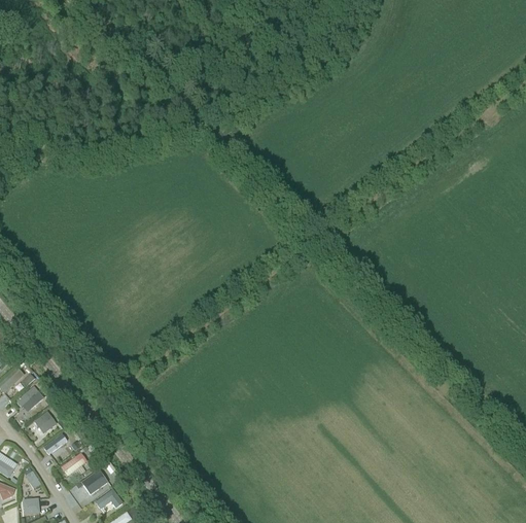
[(22,377),(15,370),(8,377),(0,384),(0,388),(4,393),(15,383),(22,377)]
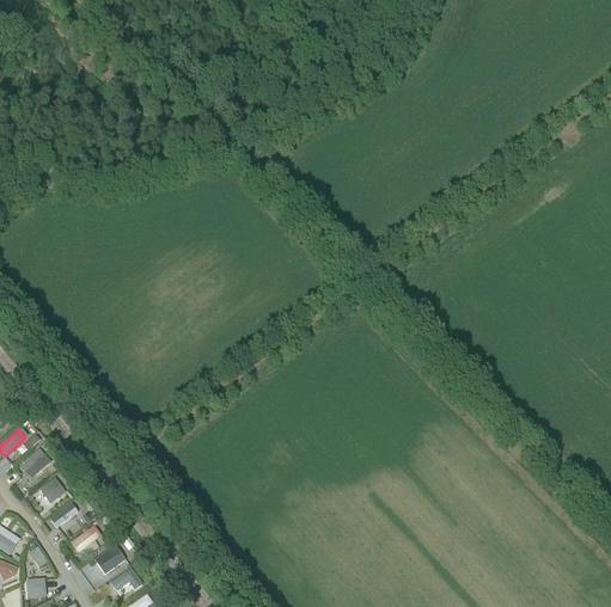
[(40,447),(20,463),(26,470),(44,454),(40,447)]
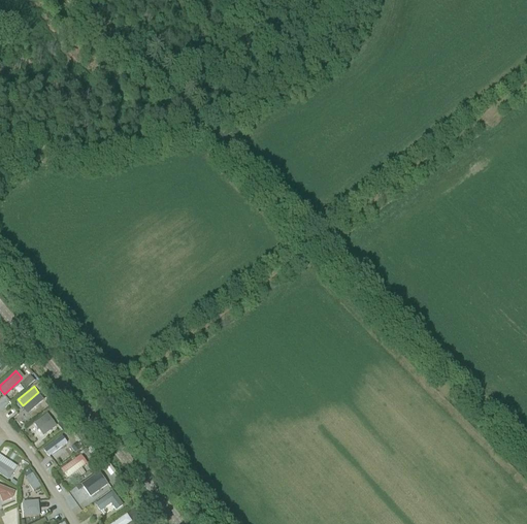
[(0,403),(3,407),(11,399),(6,393),(0,398),(0,403)]
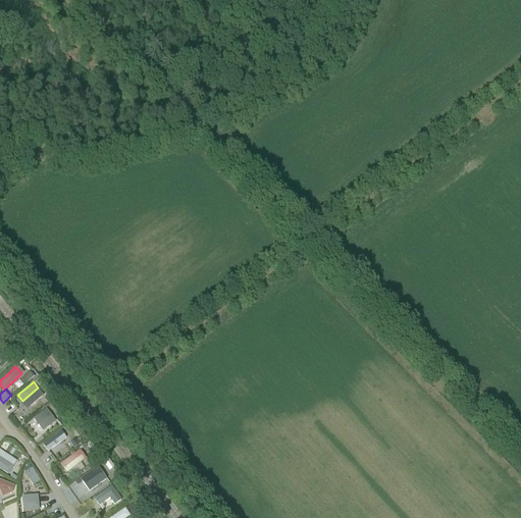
[(56,418),(47,406),(34,416),(43,427),(56,418)]
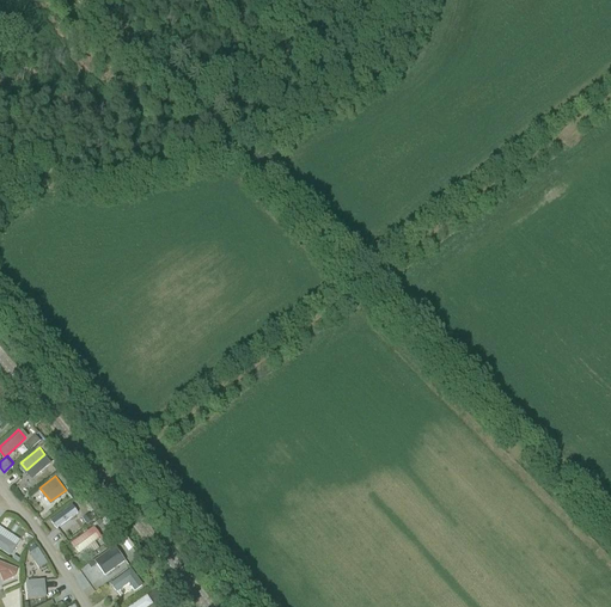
[(79,508),(74,501),(54,516),(59,523),(79,508)]
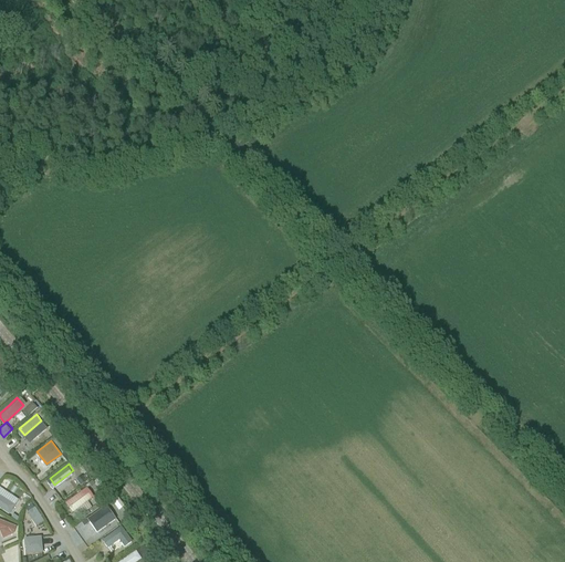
[(102,491),(107,499),(113,495),(106,487),(102,491)]
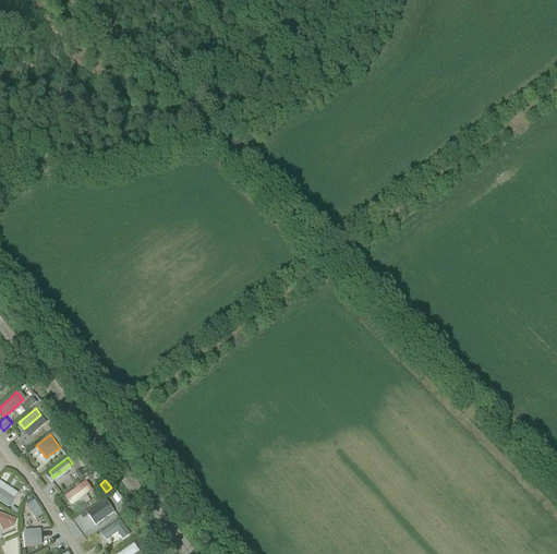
[(86,481),(67,496),(72,504),(93,489),(86,481)]
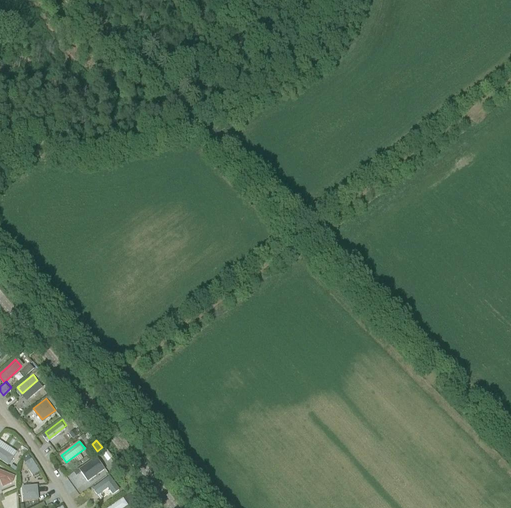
[(24,445),(17,451),(22,455),(28,450),(24,445)]
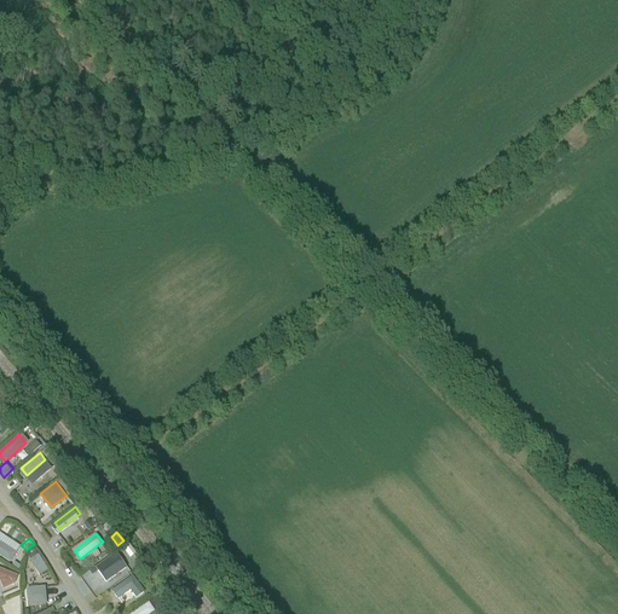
[(17,551),(0,540),(0,554),(10,561),(17,551)]
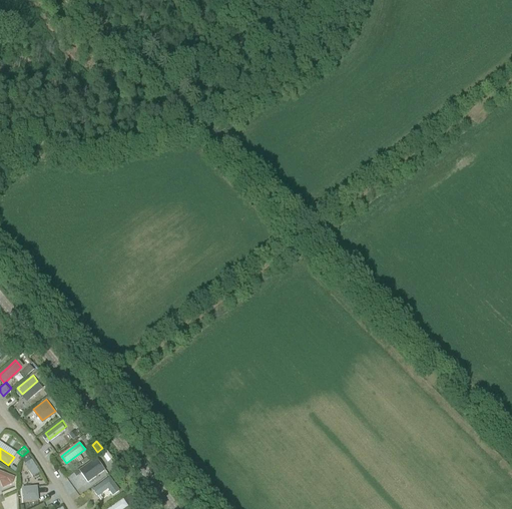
[(88,481),(105,468),(96,456),(79,468),(88,481)]
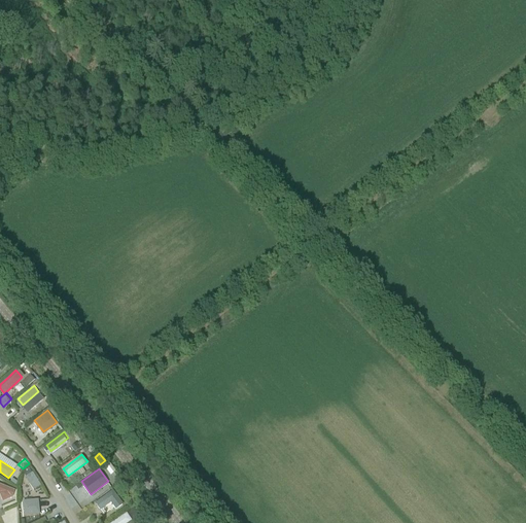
[(33,469),(26,474),(30,480),(36,476),(33,469)]
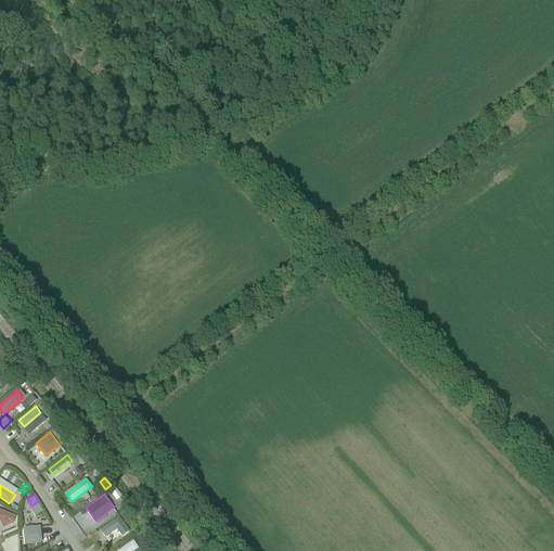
[(16,515),(0,508),(0,517),(13,524),(16,515)]
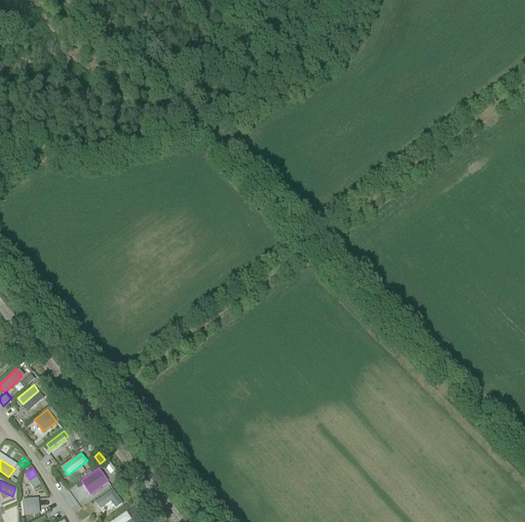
[(113,486),(97,498),(101,505),(111,497),(115,504),(122,498),(113,486)]
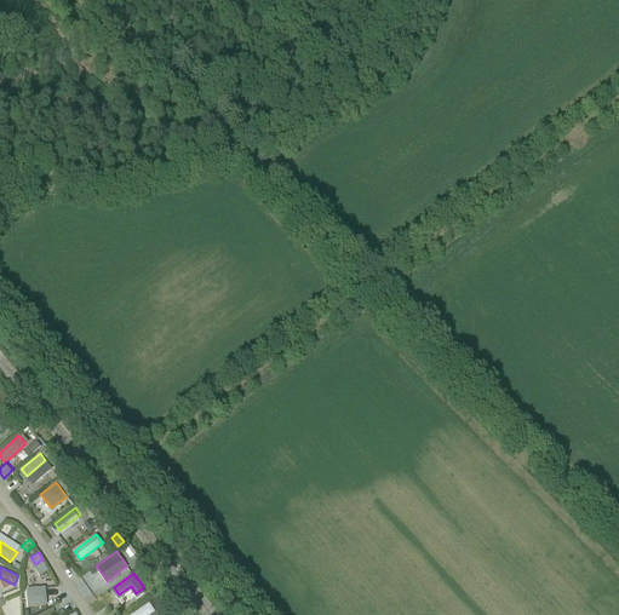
[(47,602),(45,585),(27,586),(28,604),(47,602)]
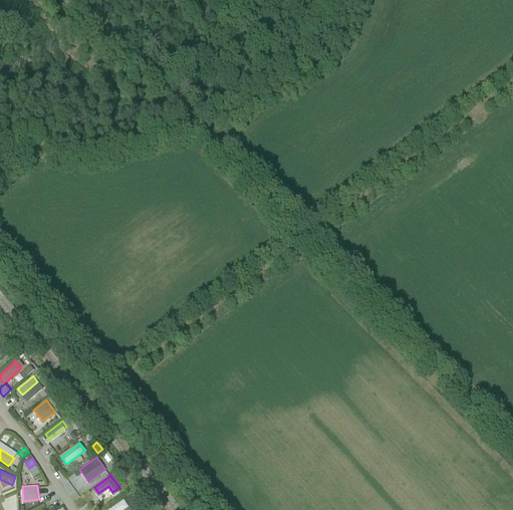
[(123,498),(104,509),(121,509),(129,505),(123,498)]
